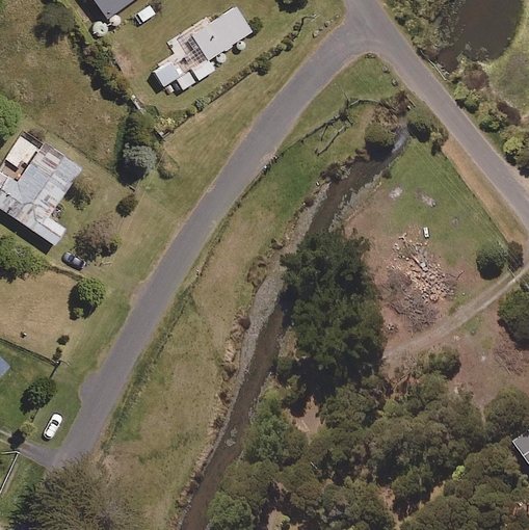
[(93,0),(106,18),(130,0),(93,0)]
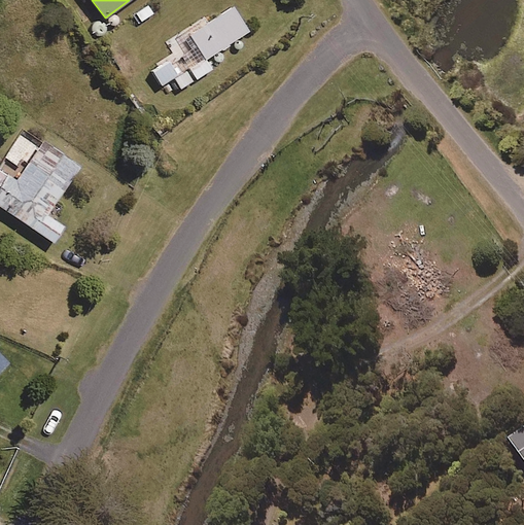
[(235,40),(218,15),(189,35),(206,60),(235,40)]
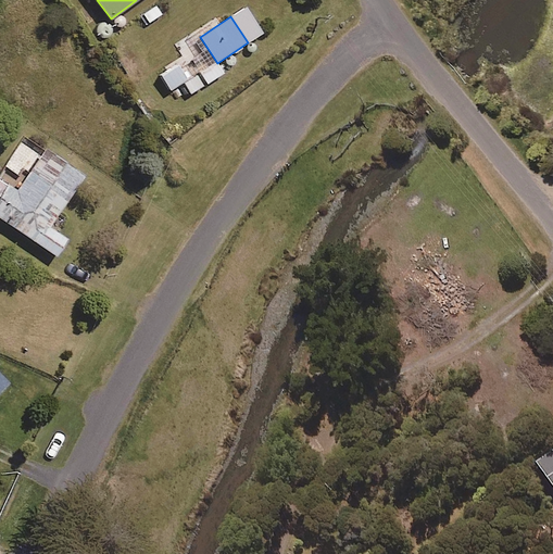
[(210,71),(200,57),(184,68),(193,83),(210,71)]
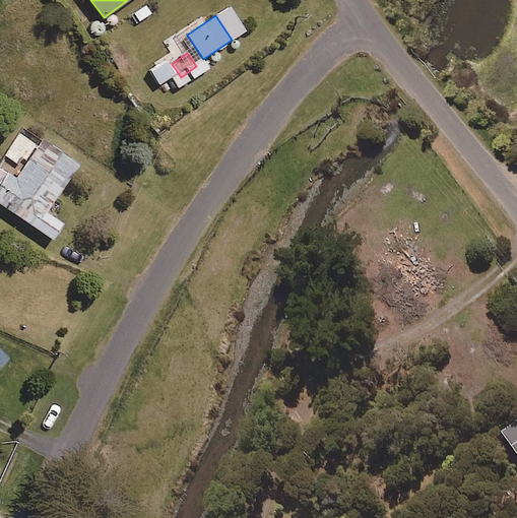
[(79,165),(43,140),(17,178),(1,167),(0,167),(0,203),(53,240),(63,223),(47,212),(79,165)]
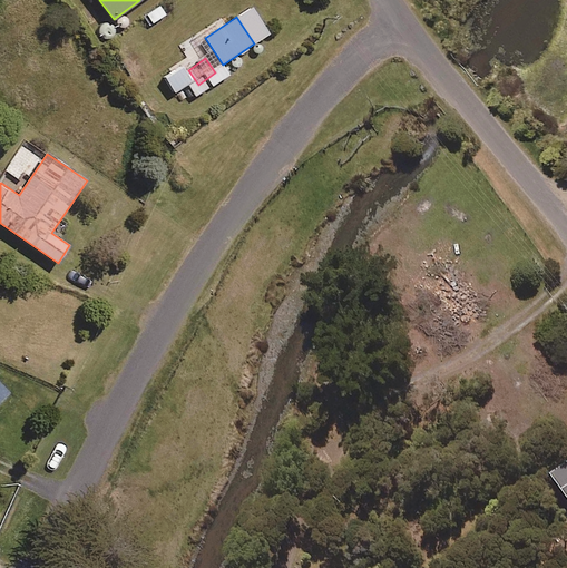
[(0,403),(10,394),(0,383),(0,403)]
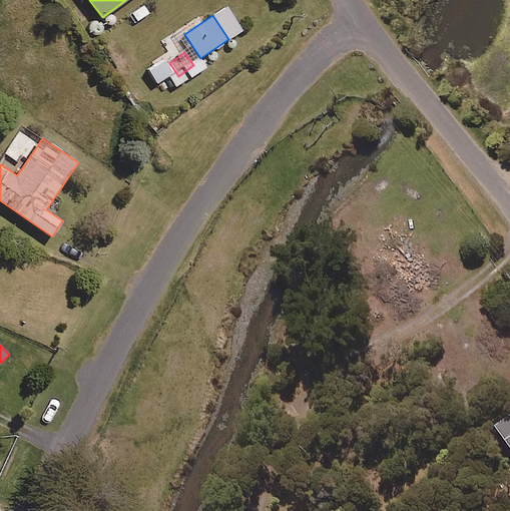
[(509,417),(496,428),(509,447),(509,417)]
